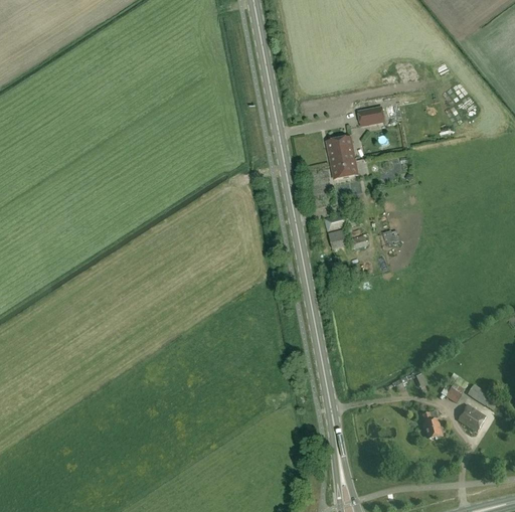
[(322,89),(313,90),(314,98),(323,97),(322,89)]
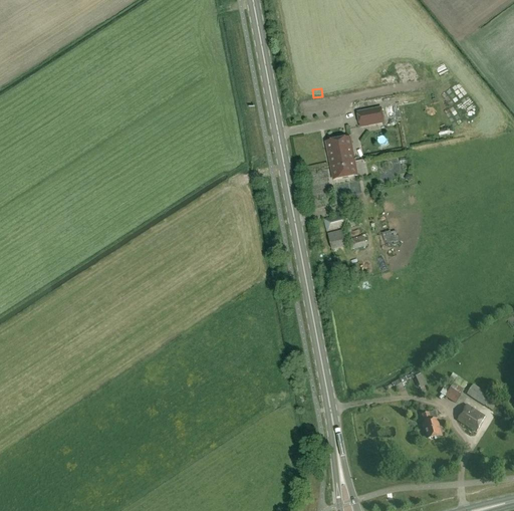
[(381,105),(357,109),(360,125),(384,121),(381,105)]
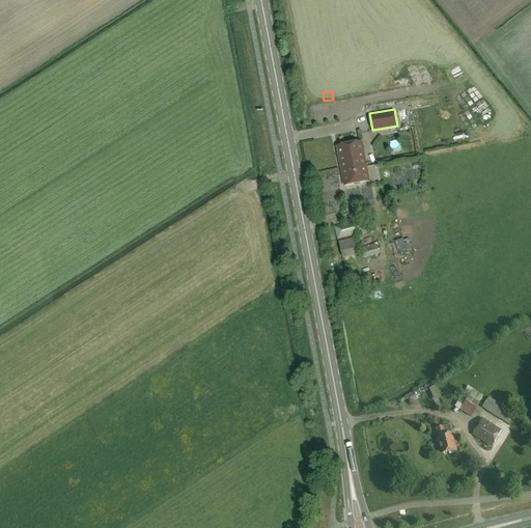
[(341,169),(366,165),(361,140),(337,144),(341,169)]
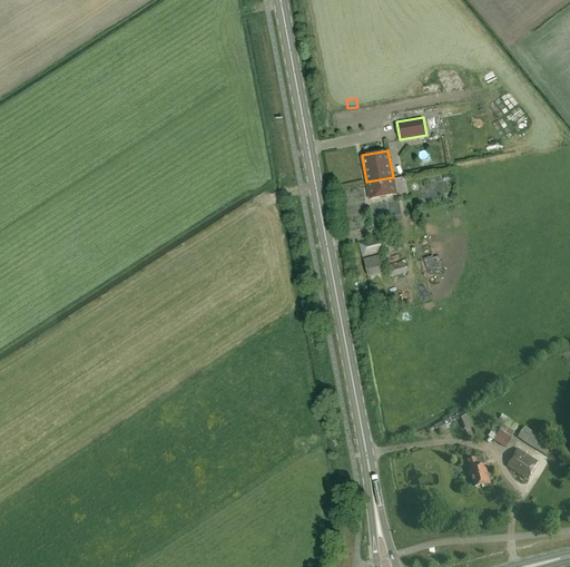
[(395,192),(393,177),(366,182),(370,196),(395,192)]
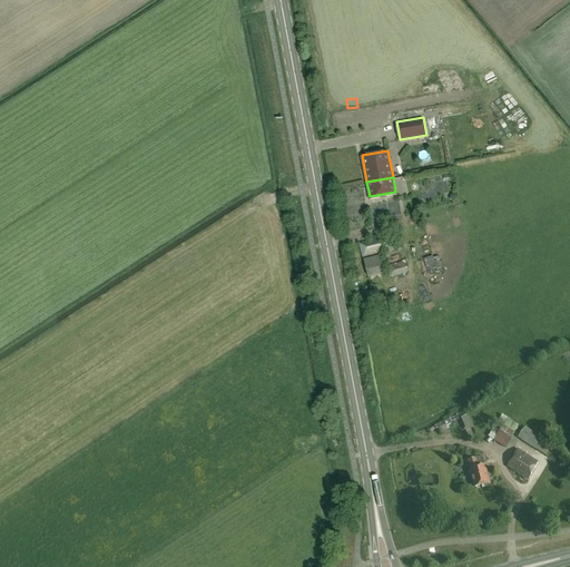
[(424,220),(435,218),(434,207),(423,208),(424,220)]
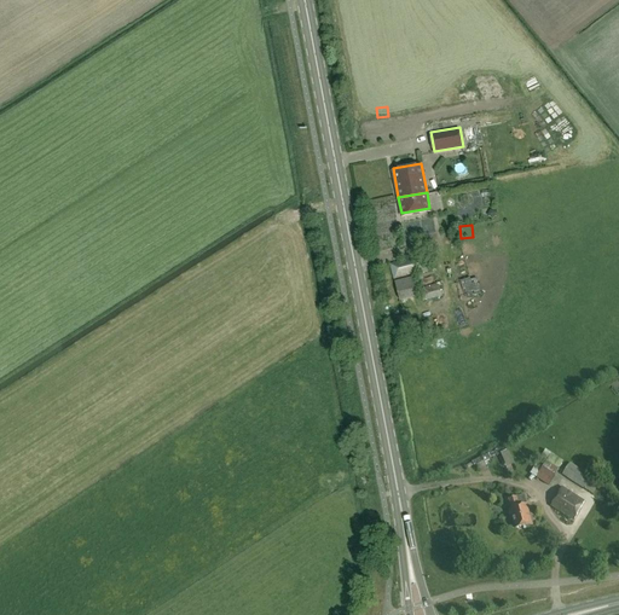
[(393,278),(428,268),(427,265),(426,257),(424,254),(389,261),(393,278)]
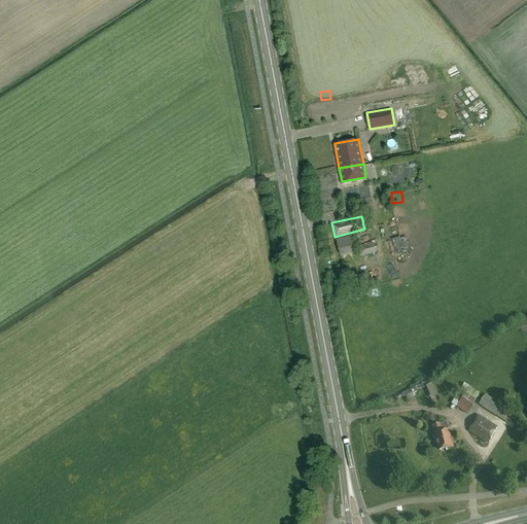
[(391,250),(401,248),(397,233),(387,236),(391,250)]
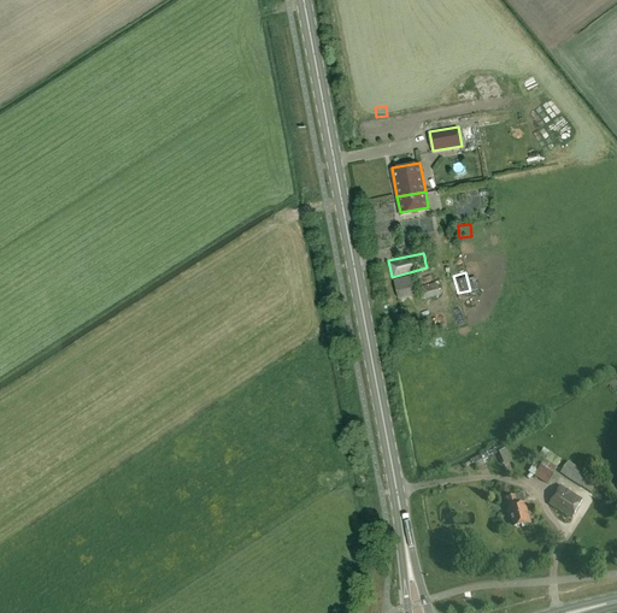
[(417,294),(412,273),(393,278),(398,299),(417,294)]
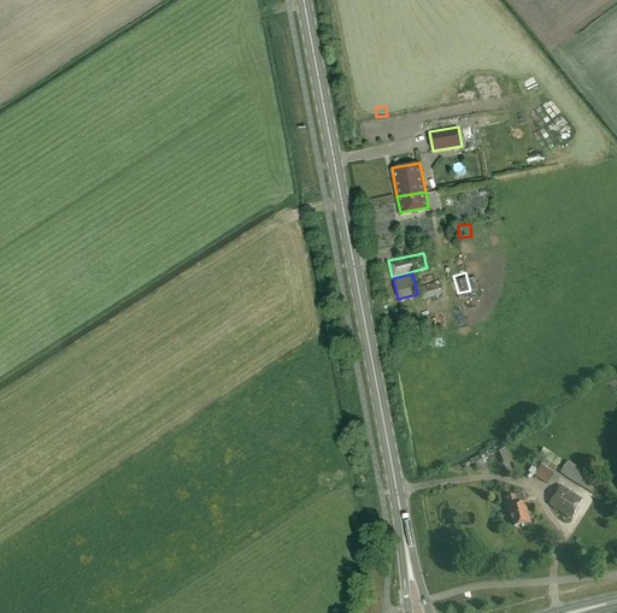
[(422,298),(440,293),(438,280),(418,284),(422,298)]
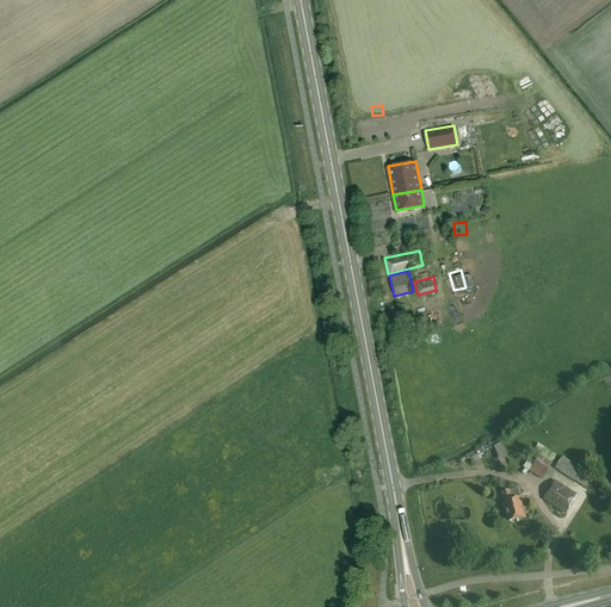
[(542,476),(557,452),(539,441),(524,464),(542,476)]
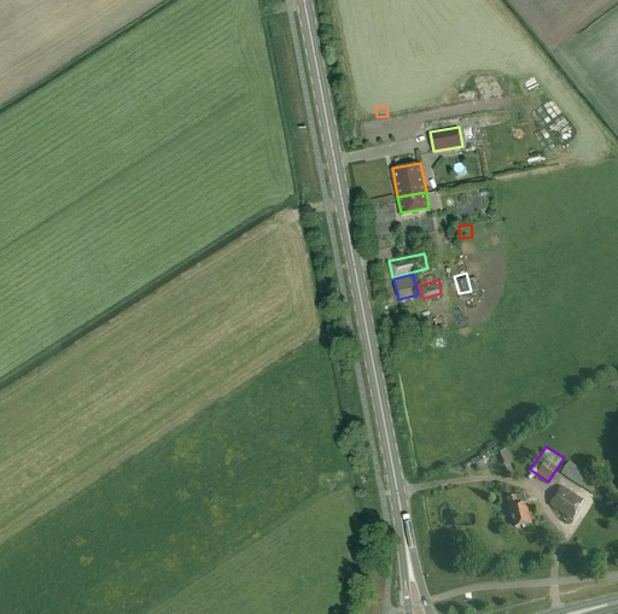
[(481,471),(488,468),(483,457),(490,454),(488,450),(445,469),(449,474),(477,461),(481,471)]
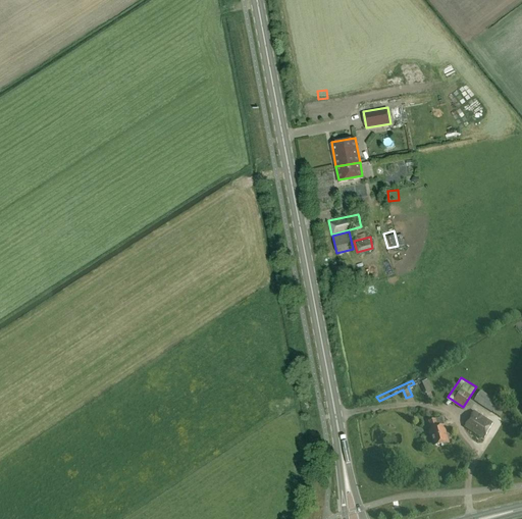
[(474,398),(493,410),(500,400),(481,387),(474,398)]
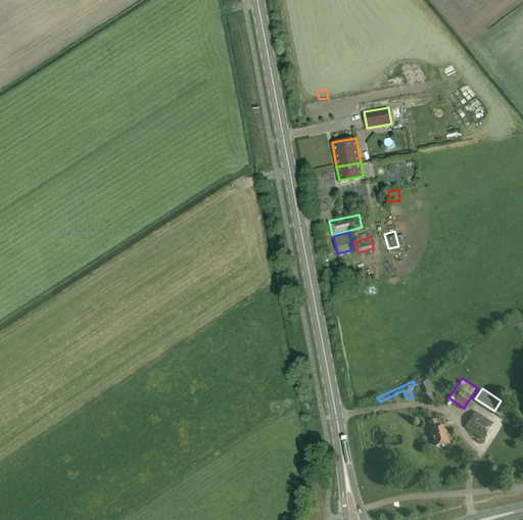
[(491,419),(475,409),(465,425),(484,437),(494,421),(491,419)]
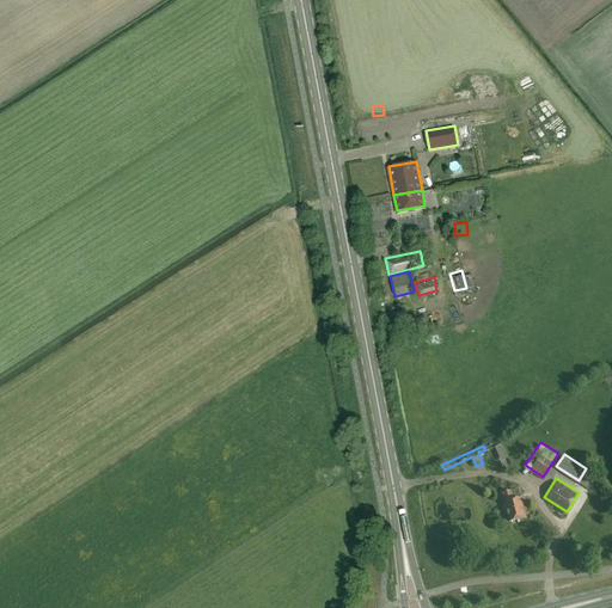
[(505,509),(507,509),(509,519),(526,515),(521,496),(519,485),(502,490),(506,499),(505,499),(506,502),(502,502),(505,509)]
